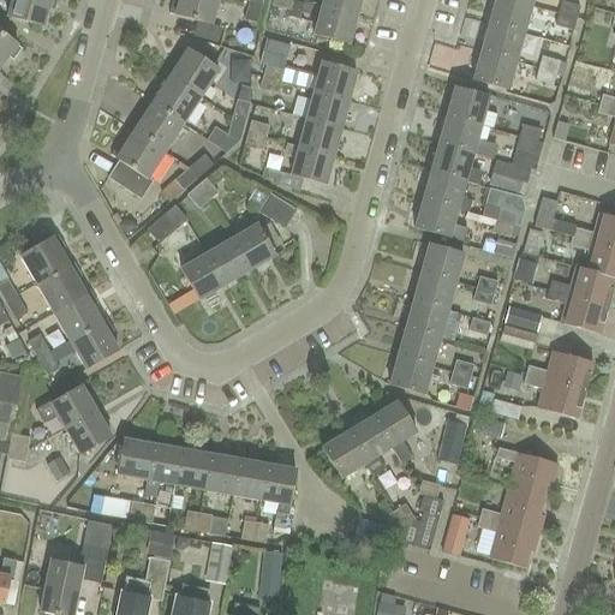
[(57,0),(11,0),(7,16),(42,27),(48,7),(54,10),(57,0)]
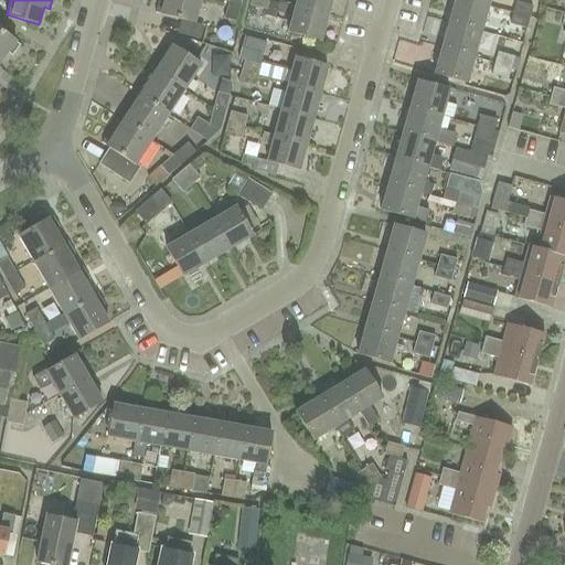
[(194,23),(200,0),(164,0),(164,1),(161,0),(158,0),(156,12),(194,23)]
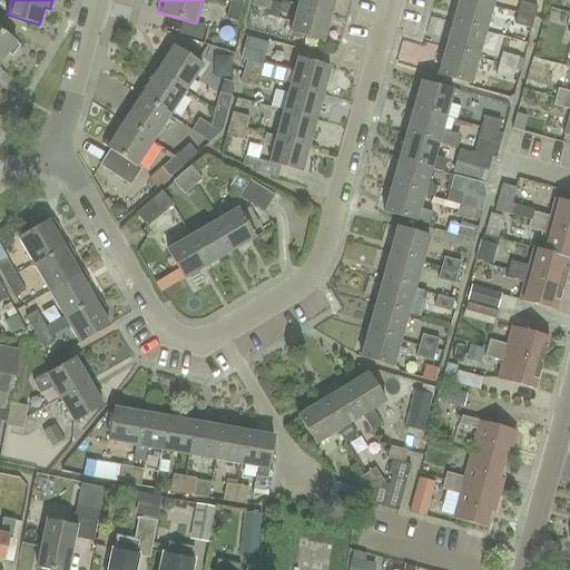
[(269,0),(253,0),(252,5),(268,9),(269,0)]
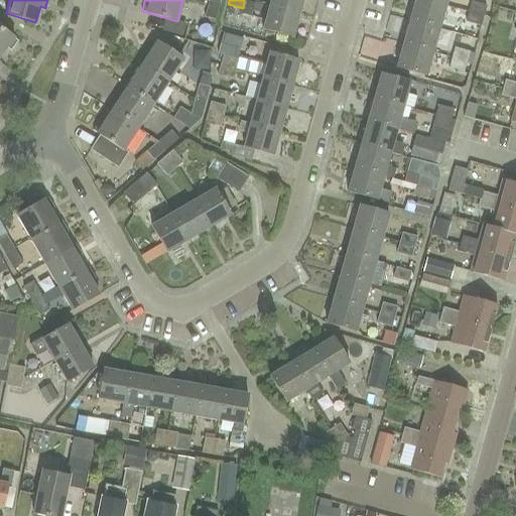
[(270,0),(268,5),(298,14),(302,0),(270,0)]
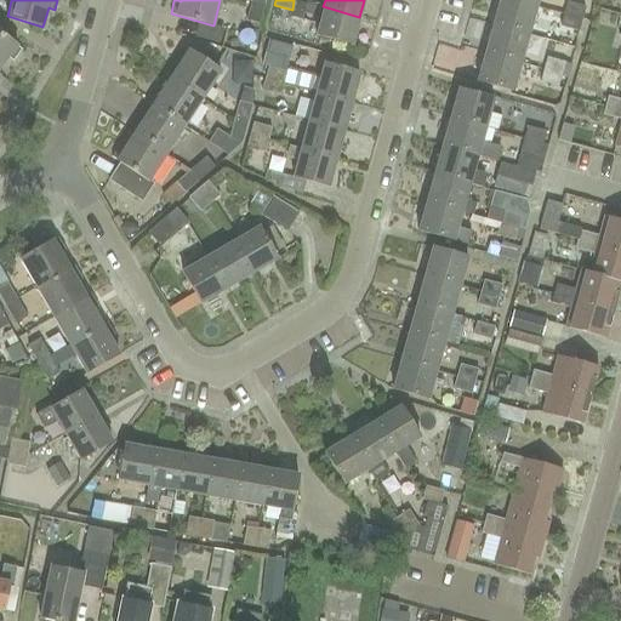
[(508,0),(500,0),(493,26),(529,35),(536,7),(508,0)]
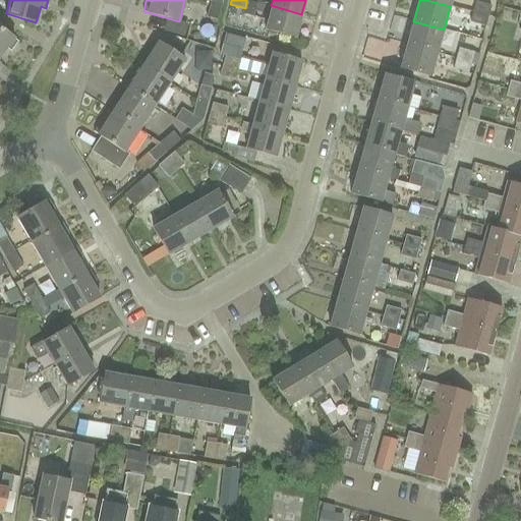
[(217,20),(222,4),(211,1),(207,17),(217,20)]
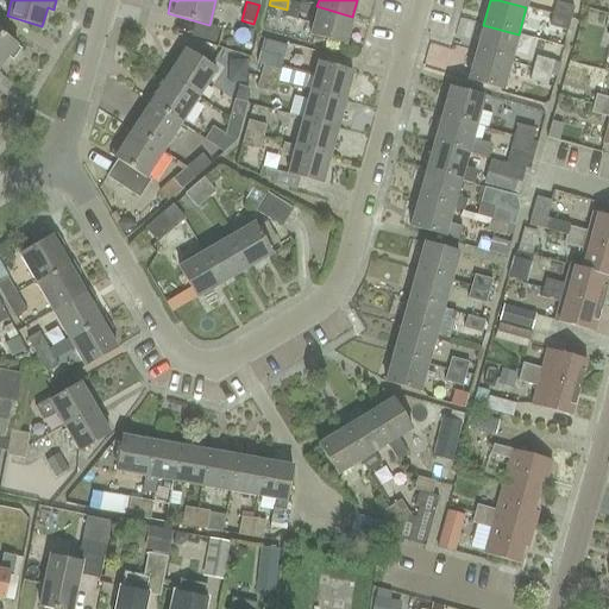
[(552,16),(570,20),(573,8),(556,4),(552,16)]
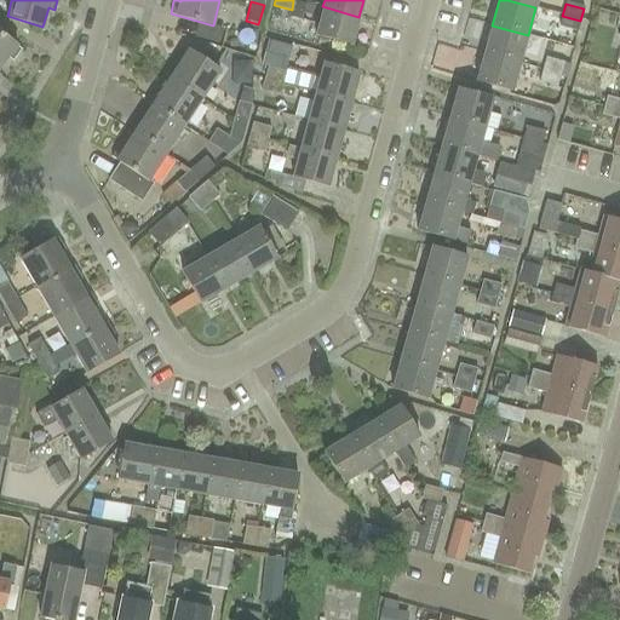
[(322,6),(315,34),(351,45),(359,17),(322,6)]
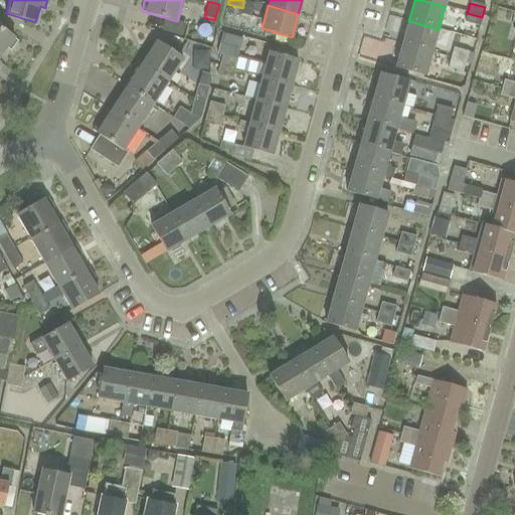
[(479,27),(482,17),(467,13),(464,23),(479,27)]
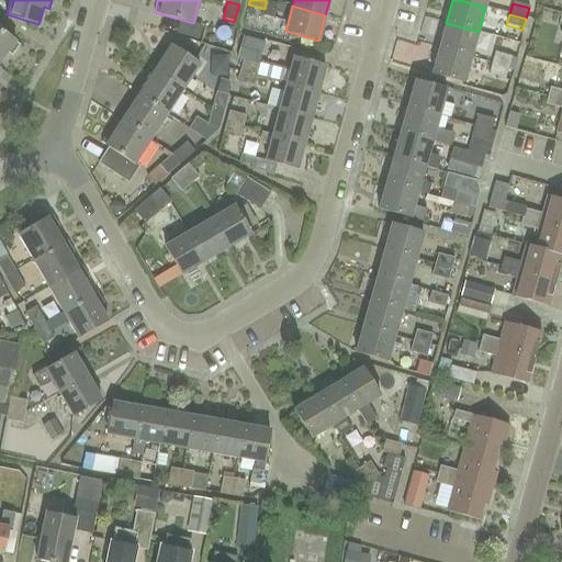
[(471,57),(479,32),(446,23),(439,48),(471,57)]
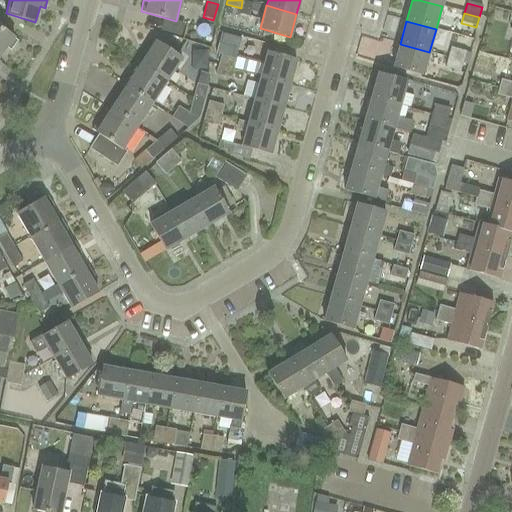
[(10,49),(18,39),(0,25),(0,53),(6,46),(10,49)]
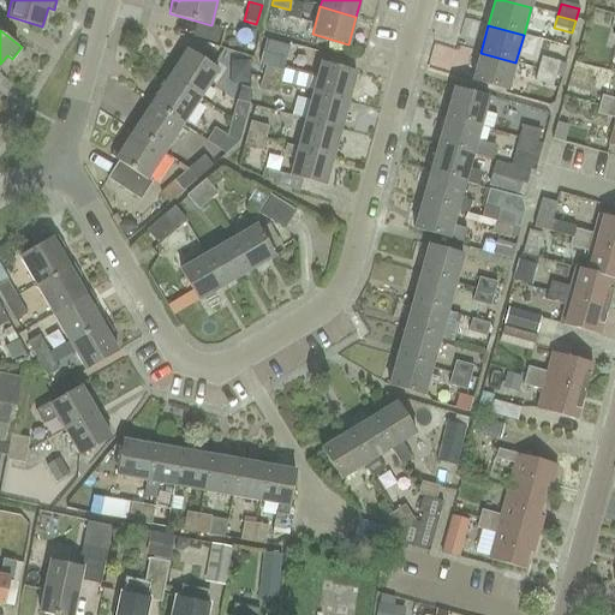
[(169,78),(201,99),(219,72),(187,51),(177,66),(172,63),(163,75),(169,78)]
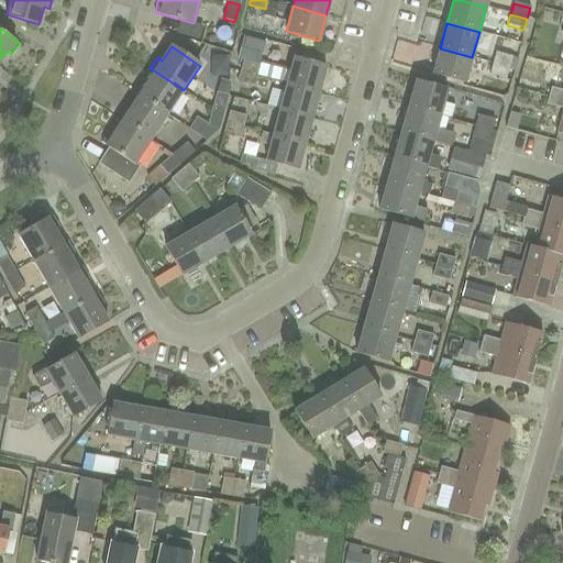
[(465,84),(472,57),(440,48),(432,74),(465,84)]
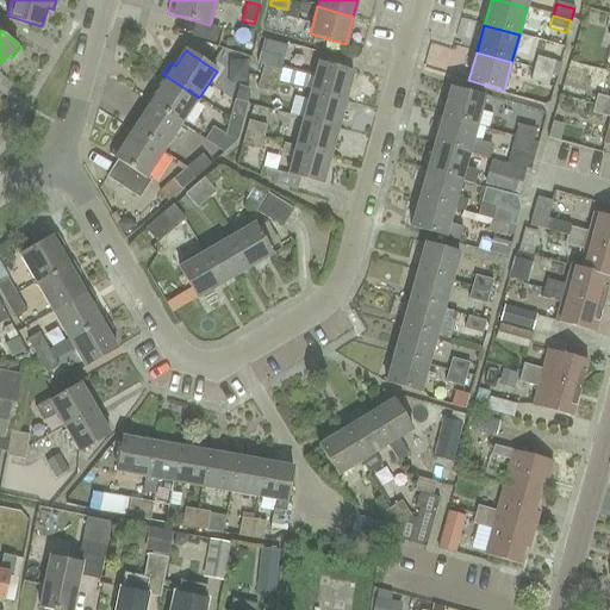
[(537,57),(534,69),(552,75),(555,63),(537,57)]
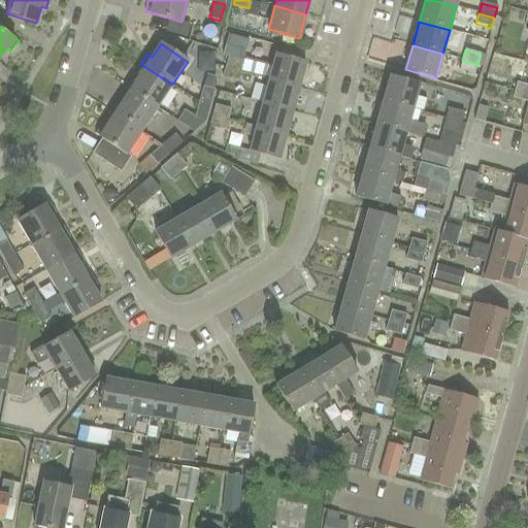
[(274,54),(267,78),(298,87),(304,62),(274,54)]
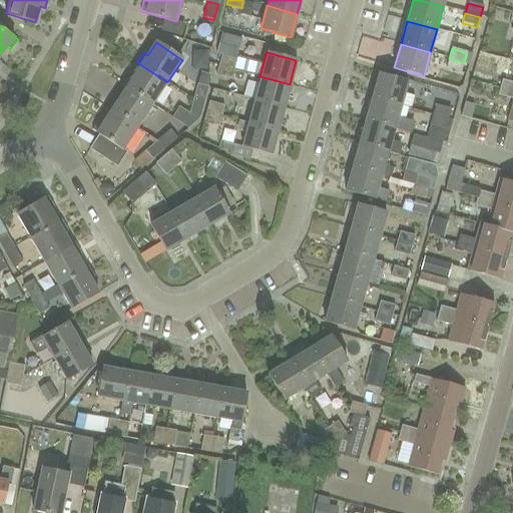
[(220,54),(217,64),(232,68),(235,58),(220,54)]
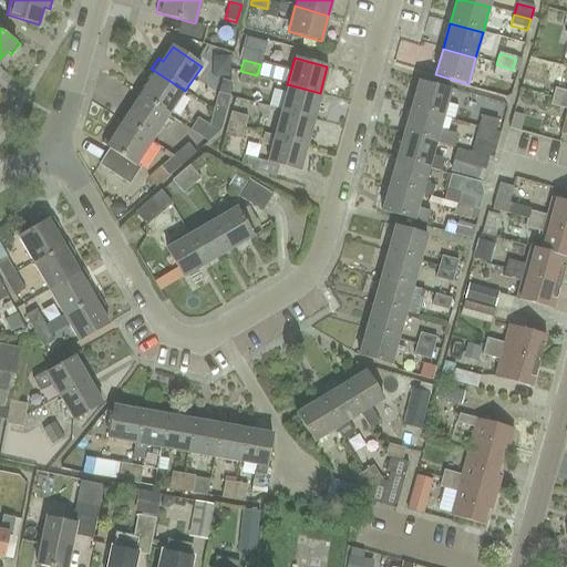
[(496,64),(493,75),(509,81),(513,70),(496,64)]
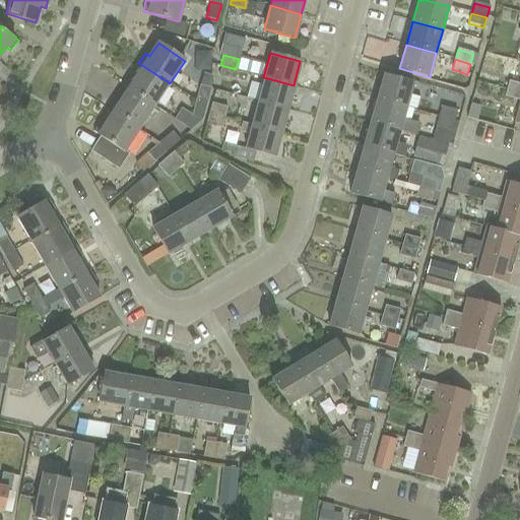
[(220,65),(218,76),(233,80),(236,69),(220,65)]
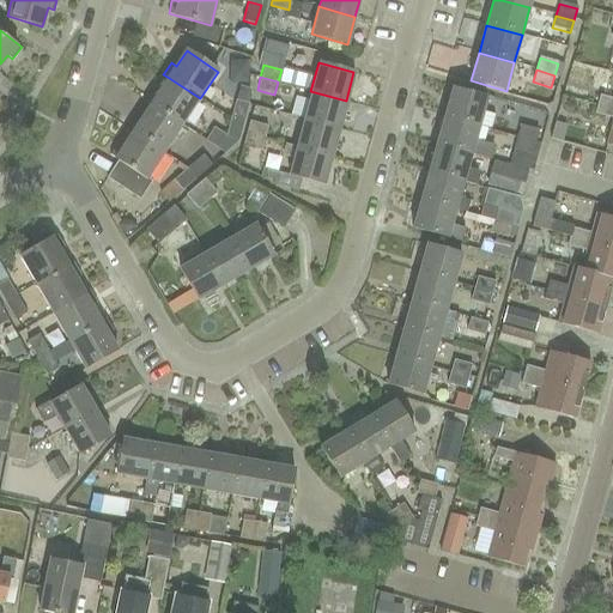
[(182,126),(200,98),(169,78),(158,92),(155,90),(146,102),(151,105),(182,126)]
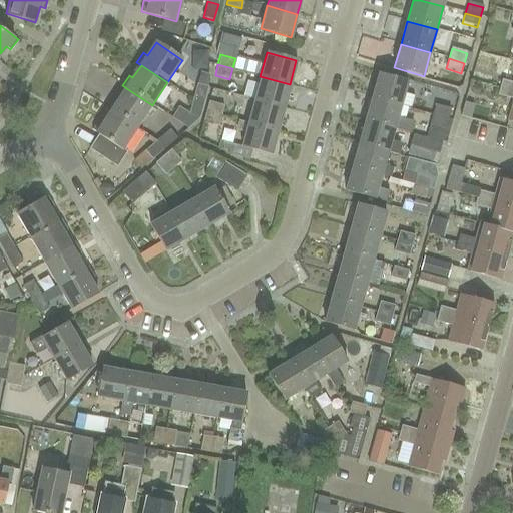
[(402,106),(409,82),(379,74),(372,97),(402,106)]
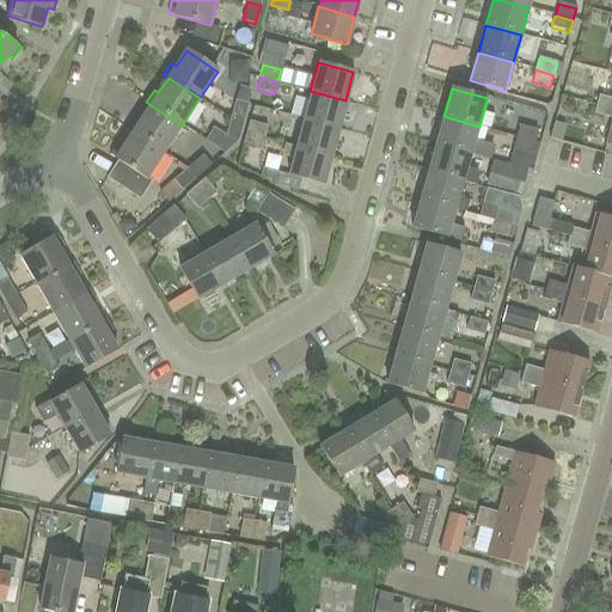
[(310,91),(303,120),(337,129),(346,101),(310,91)]
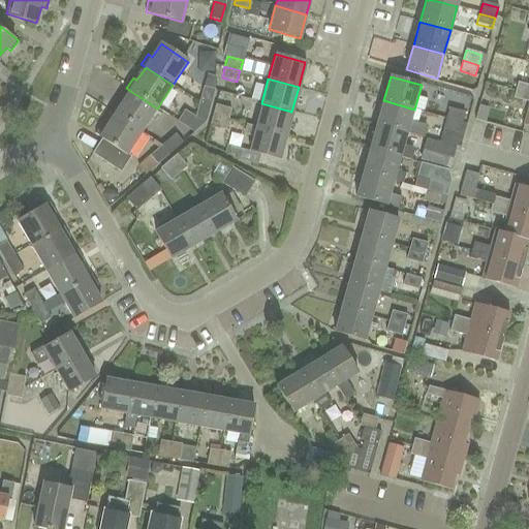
[(528,86),(518,84),(516,92),(528,95),(528,86)]
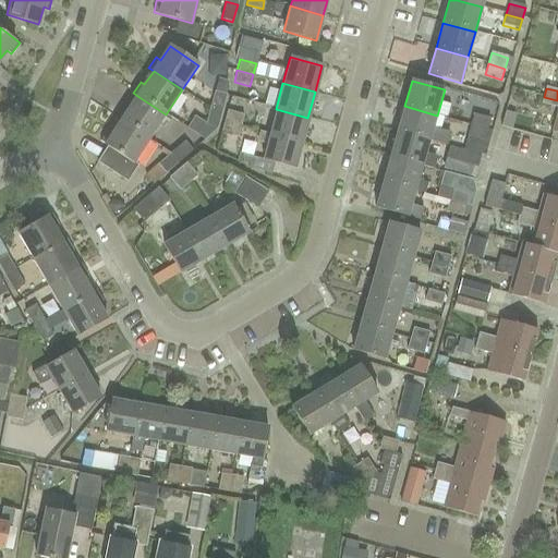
[(209,109),(221,112),(226,95),(214,92),(209,109)]
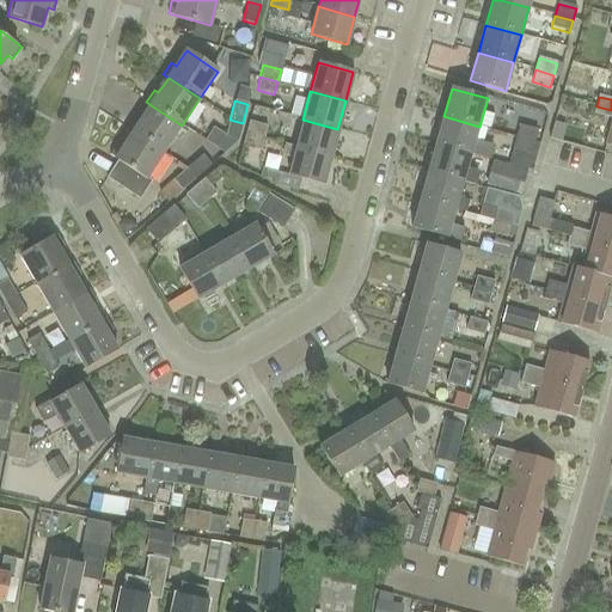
[(165,152),(182,126),(151,105),(141,120),(136,116),(128,128),(133,132),(165,152)]
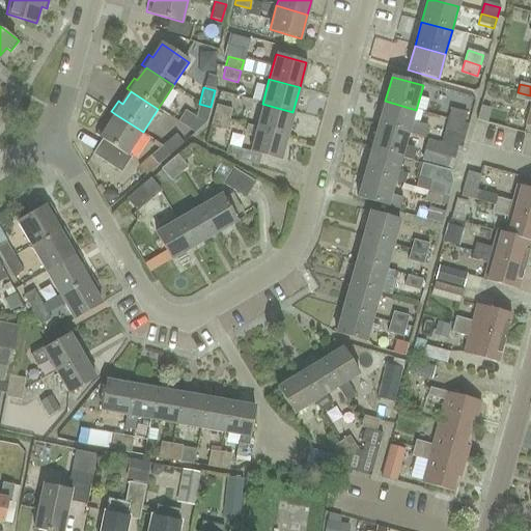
[(530,95),(518,92),(515,101),(530,104),(530,108),(526,127),(530,128),(530,95)]
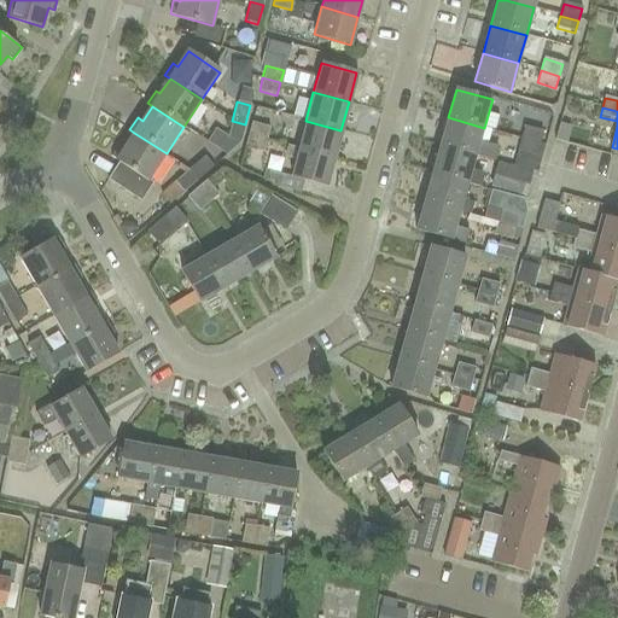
[(497,147),(479,141),(484,128),(448,117),(441,145),(476,156),(493,161),(497,147)]
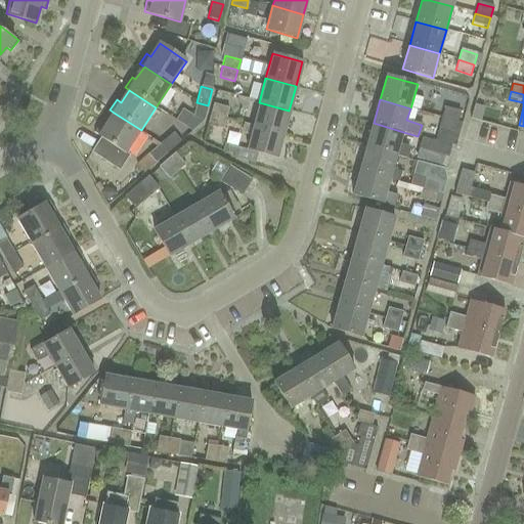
[(203,122),(208,105),(197,102),(191,119),(203,122)]
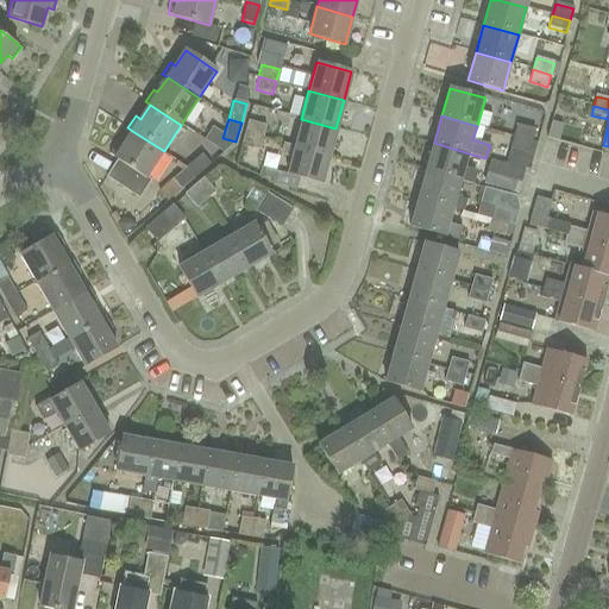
[(301,119),(293,146),(327,157),(336,129),(301,119)]
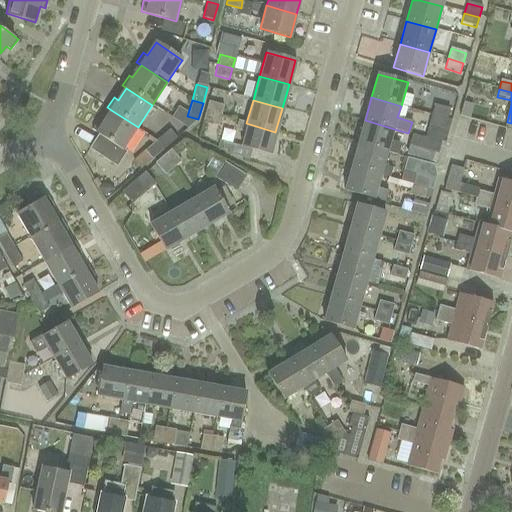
[(207,101),(204,111),(219,116),(222,105),(207,101)]
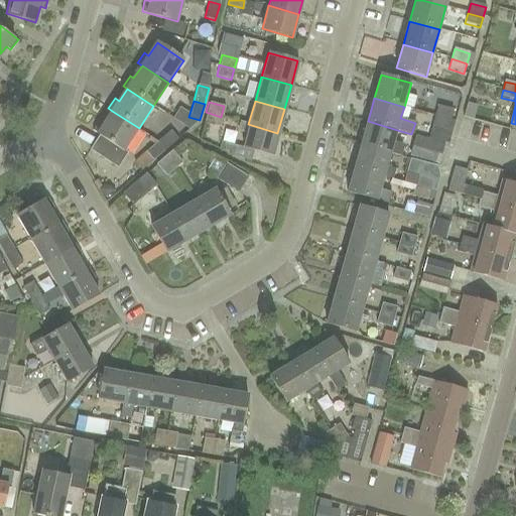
[(473,120),(477,106),(468,104),(465,118),(473,120)]
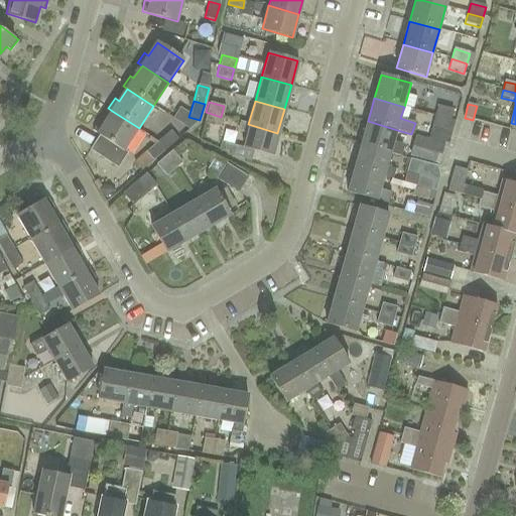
[(438,106),(435,117),(452,121),(454,110),(438,106)]
